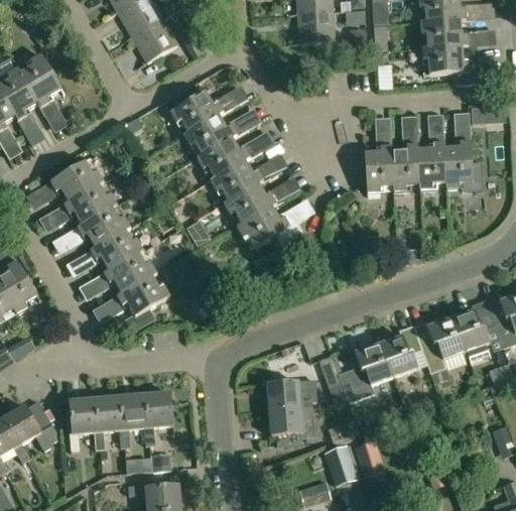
[(111,0),(118,11),(136,0),(111,0)]
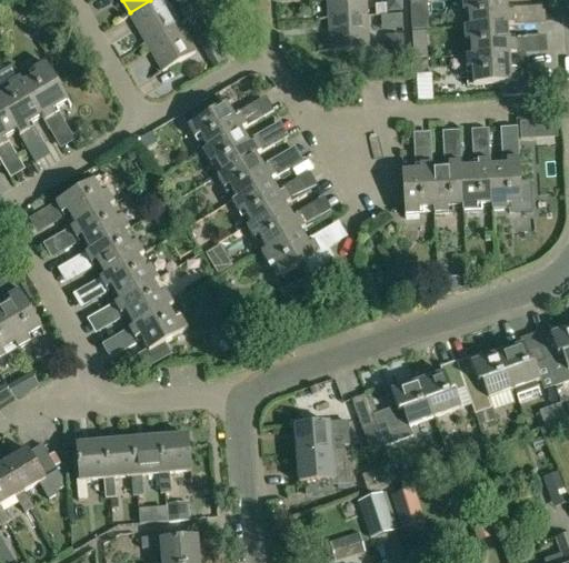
[(150,0),(130,12),(146,40),(179,20),(167,0),(150,0)]
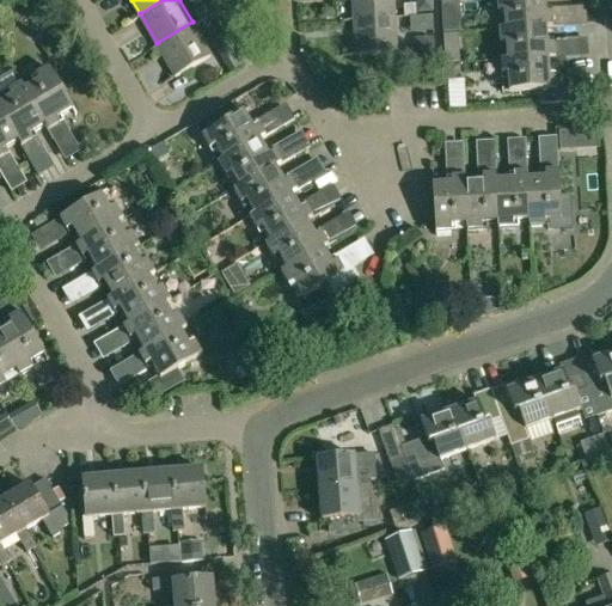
[(204,0),(195,6),(201,17),(212,11),(204,0)]
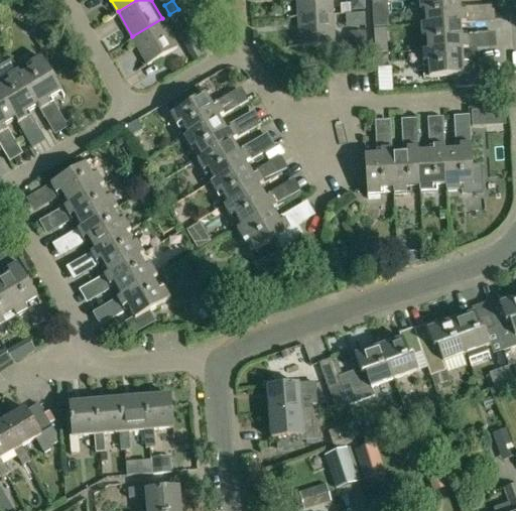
[(297,0),(298,12),(333,10),(332,0),(297,0)]
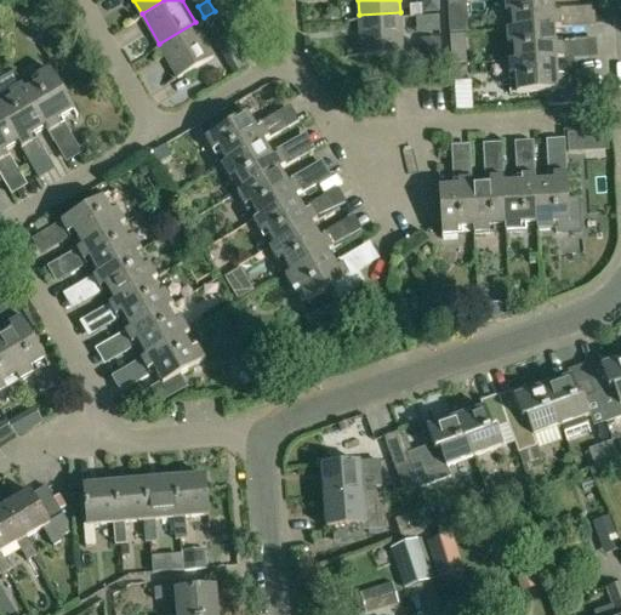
[(409,0),(410,12),(422,11),(421,0),(409,0)]
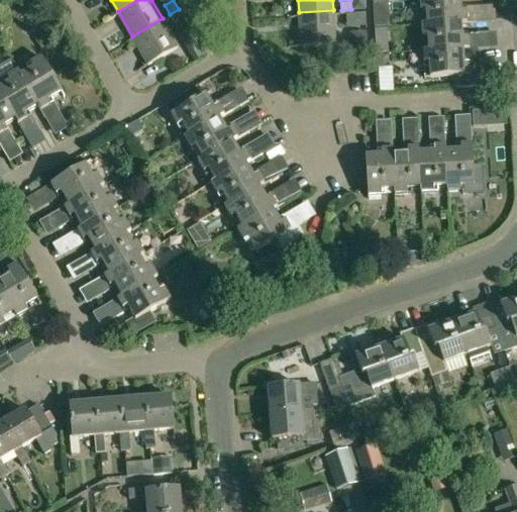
[(476,17),(475,3),(460,4),(460,0),(419,0),(421,20),(461,18),(476,17)]
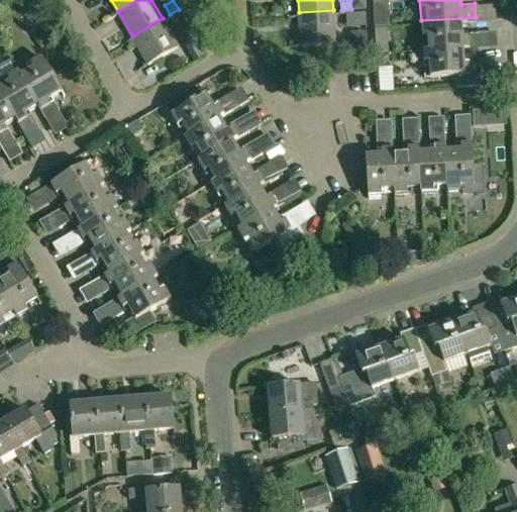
[(301,41),(335,39),(333,10),(299,12),(301,41)]
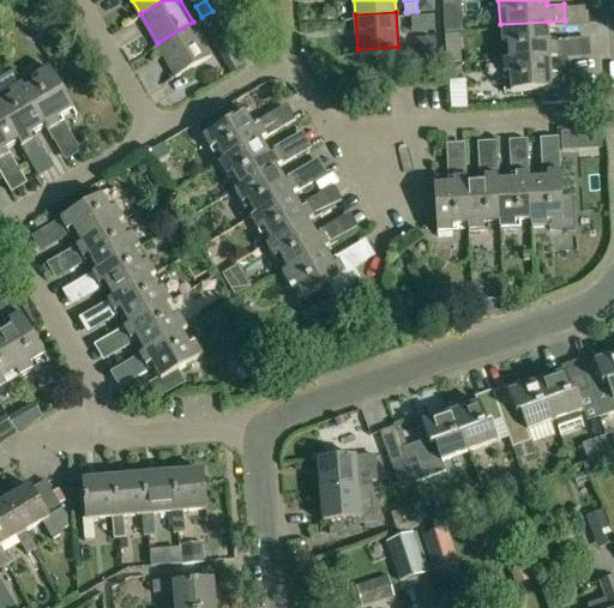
[(175,73),(211,53),(193,22),(157,43),(175,73)]
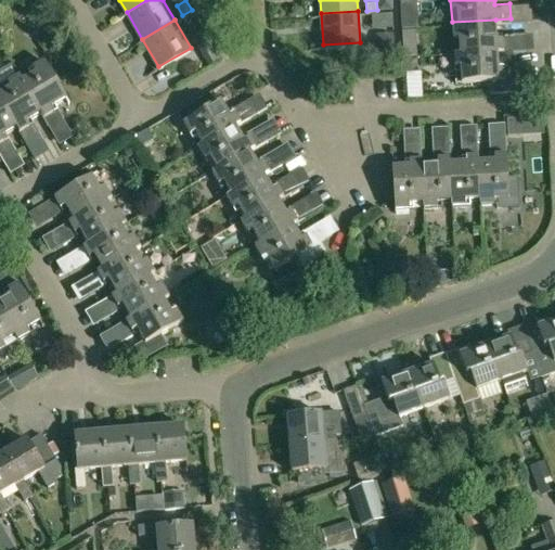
[(513,48),(512,32),(497,33),(495,20),(452,22),(453,51),(498,49),(498,48),(513,48)]
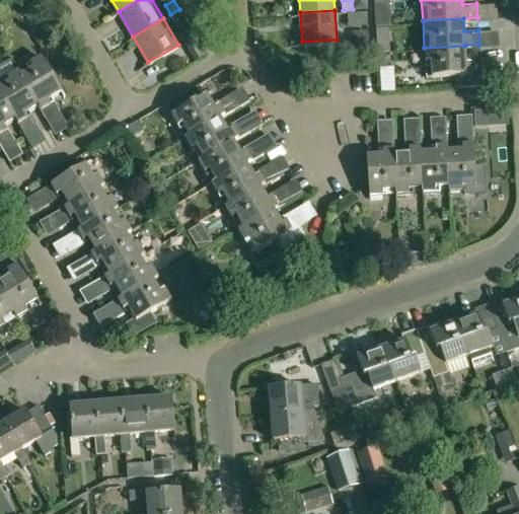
[(189,25),(180,30),(186,40),(195,34),(189,25)]
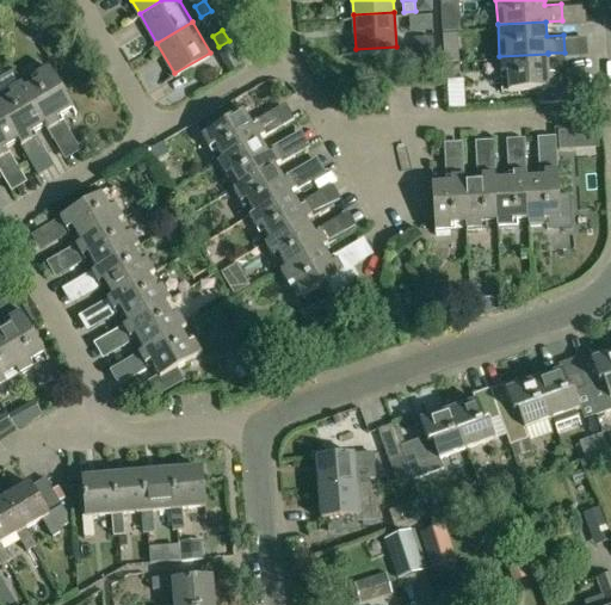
[(415,62),(433,62),(432,34),(414,35),(415,62)]
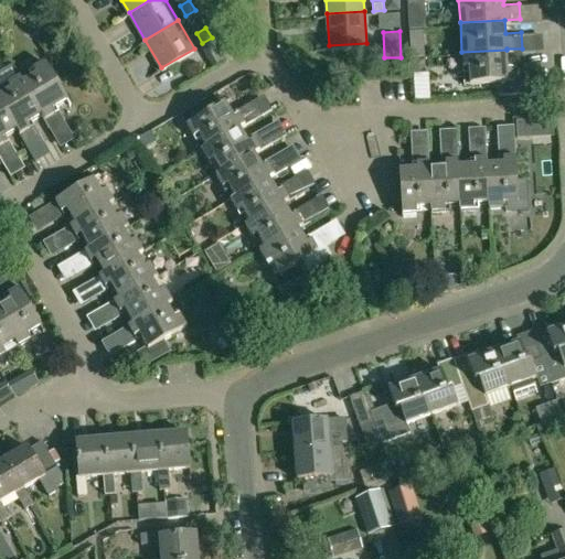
[(409,43),(411,54),(423,53),(422,42),(409,43)]
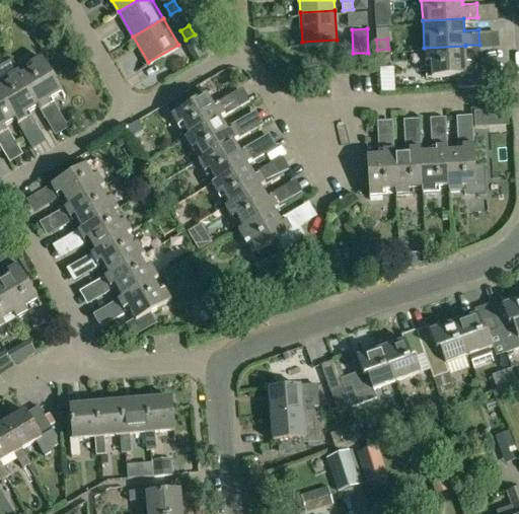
[(456,72),(457,84),(482,83),(480,71),(479,56),(466,56),(465,46),(424,48),(426,74),(456,72)]
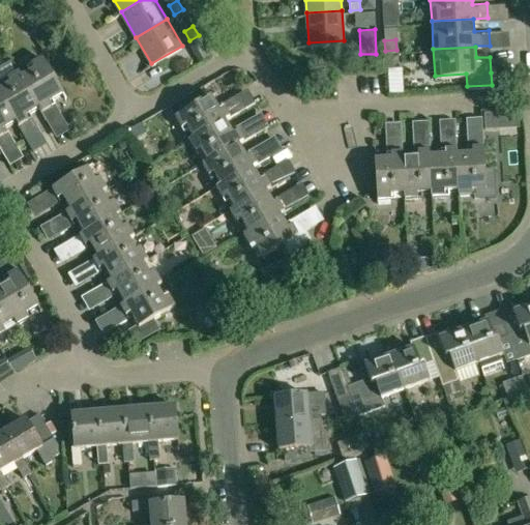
[(393,51),(385,51),(386,64),(394,63),(399,58),(399,50),(396,50),(393,51)]
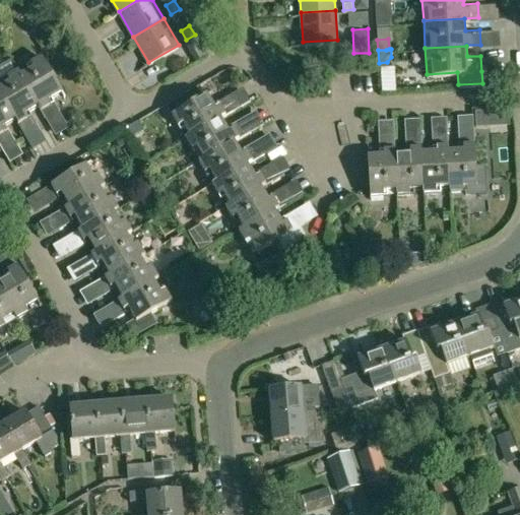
[(43,54),(18,67),(18,68),(39,104),(46,115),(59,108),(55,101),(65,94),(43,54)]
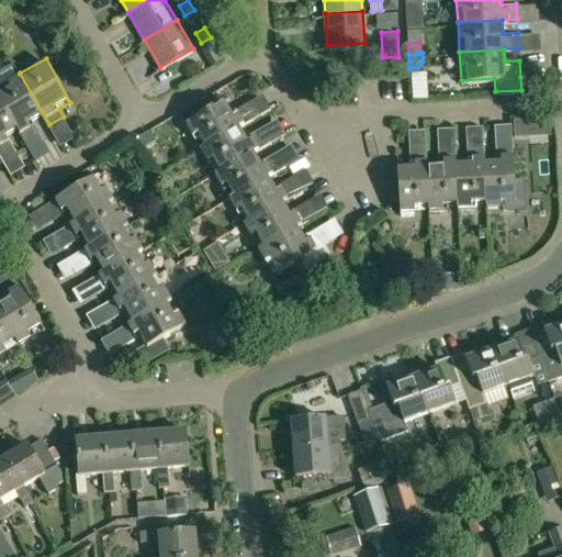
[(0,66),(0,96),(18,127),(24,138),(31,149),(45,142),(37,131),(31,119),(42,112),(20,74),(20,73),(12,59),(0,66)]
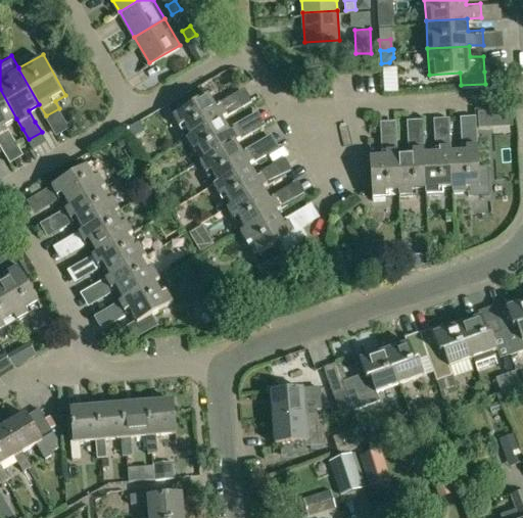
[(389,92),(403,92),(402,64),(388,64),(389,92)]
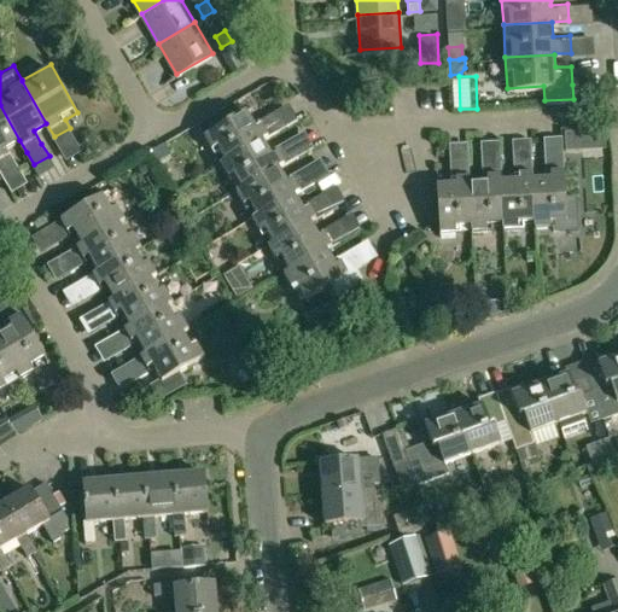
[(248,123),(240,111),(235,103),(199,124),(221,161),(268,133),(293,118),(285,103),(248,123)]
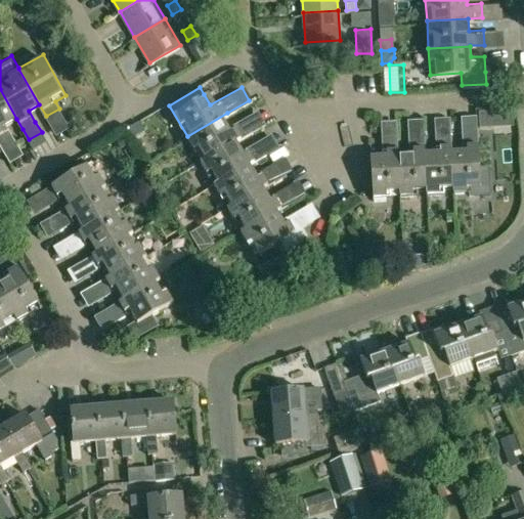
[(0,144),(4,150),(16,142),(12,136),(6,124),(16,119),(0,89),(0,144)]
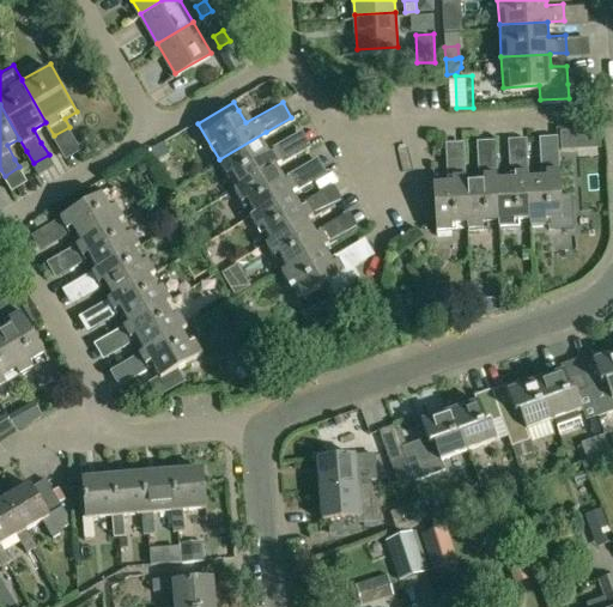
[(219,159),(235,186),(277,162),(290,153),(281,138),(273,143),(266,132),(219,159)]
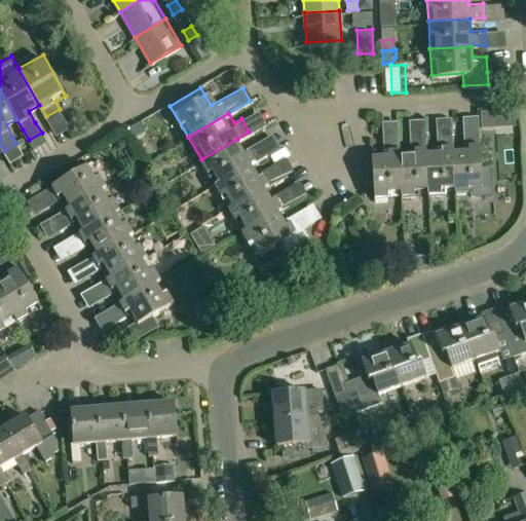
[(128,125),(134,135),(145,128),(141,119),(128,125)]
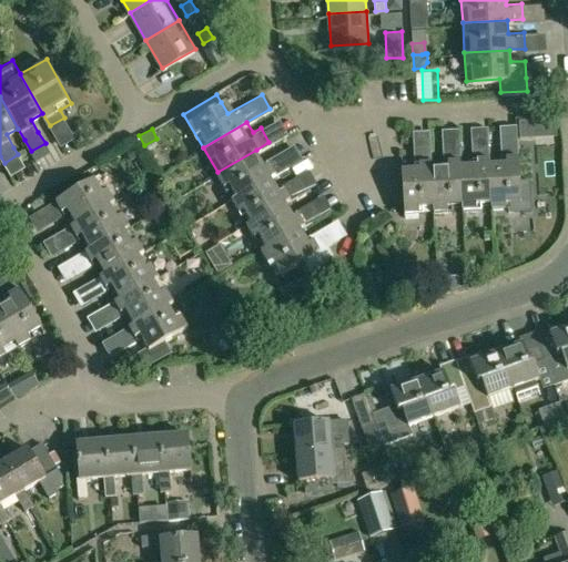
[(489,161),(488,146),(492,205),(521,204),(517,144),(500,145),(501,160),(489,161)]
